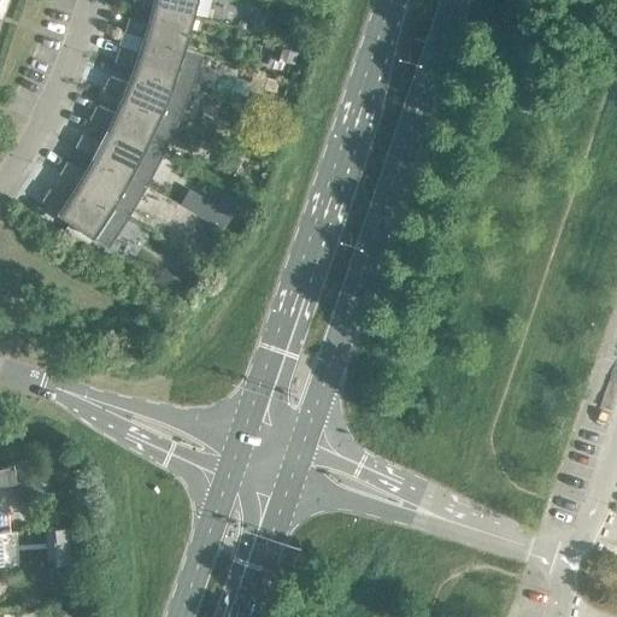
[(197,0),(135,0),(154,5),(194,15),(197,0)]
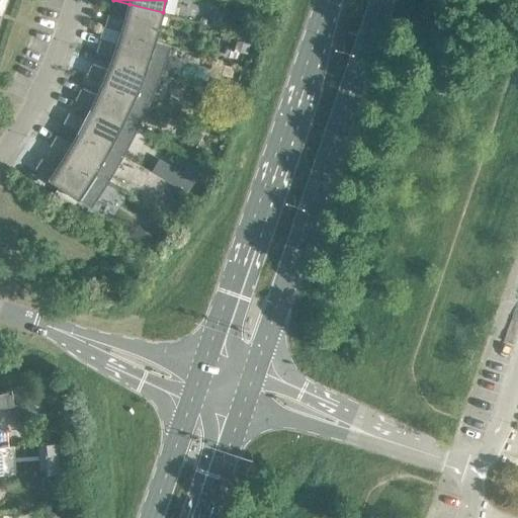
[(233,0),(228,0),(226,11),(242,14),(244,2),(233,0)]
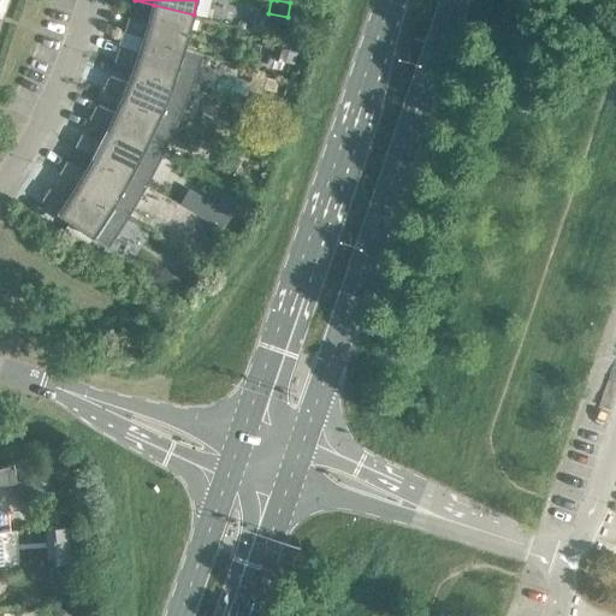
[(194,15),(154,5),(150,17),(154,18),(153,23),(131,16),(128,29),(124,28),(124,30),(144,36),(184,48),(194,15)]
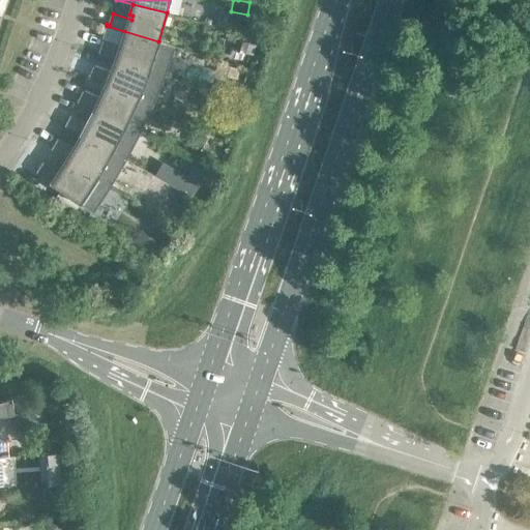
[(158,41),(124,31),(121,41),(124,42),(122,46),(105,39),(100,51),(98,50),(97,51),(115,58),(165,76),(174,47),(158,41)]
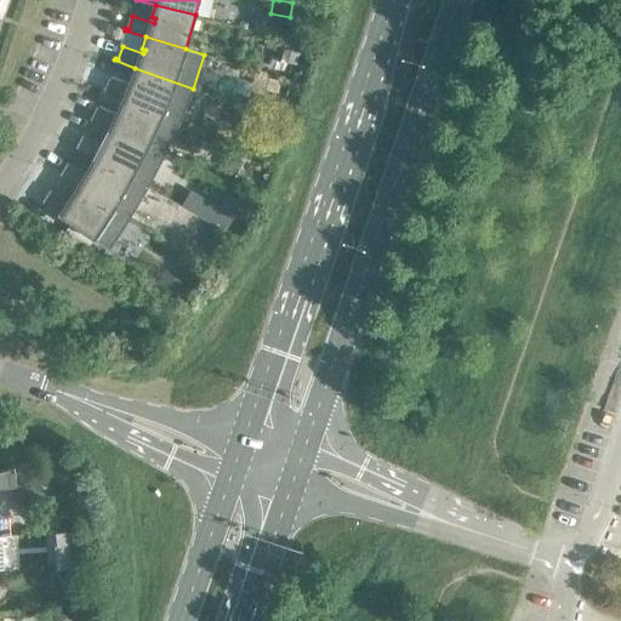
[(263,38),(258,51),(269,55),(274,41),(263,38)]
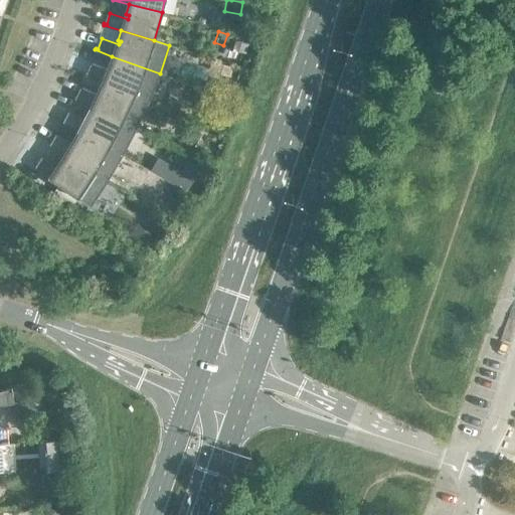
[(160,73),(112,56),(109,65),(111,66),(110,70),(93,63),(88,73),(86,72),(86,74),(102,81),(149,101),(160,73)]
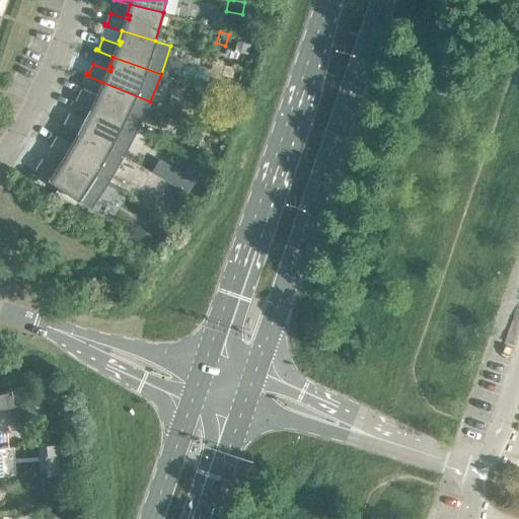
[(224,65),(221,73),(233,77),(235,69),(224,65)]
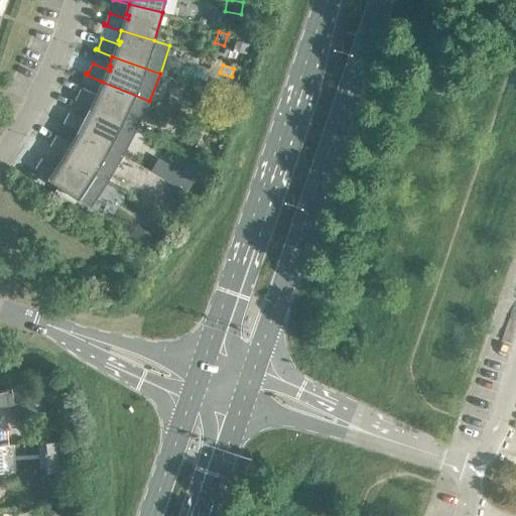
[(149,101),(102,82),(98,91),(101,92),(99,96),(82,88),(77,98),(75,97),(75,98),(91,106),(136,128),(149,101)]
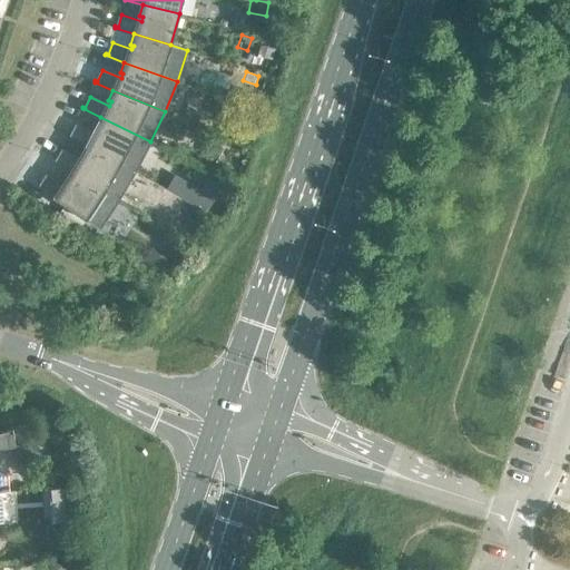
[(241,107),(236,119),(249,124),(253,111),(241,107)]
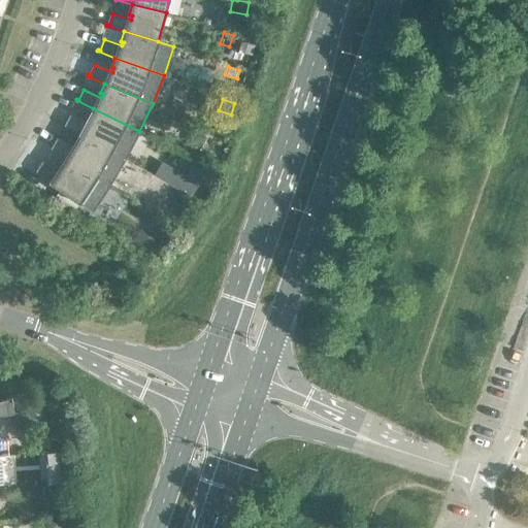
[(139,131),(93,108),(88,118),(91,120),(89,123),(72,114),(66,125),(64,123),(64,125),(79,133),(126,158),(139,131)]
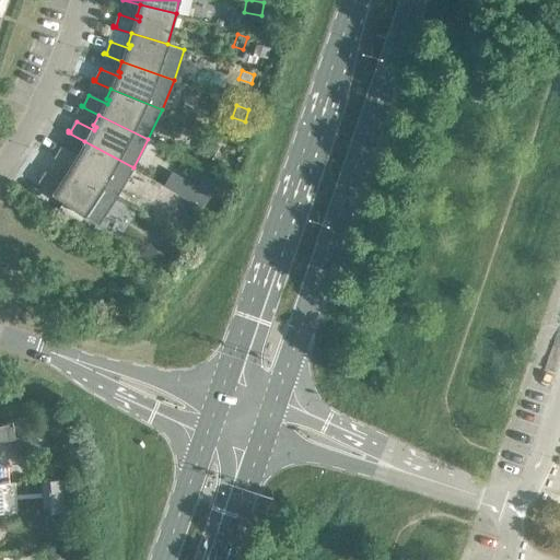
[(133,167),(84,141),(79,151),(82,152),(80,156),(62,147),(56,156),(54,155),(53,156),(70,167),(117,196),(133,167)]
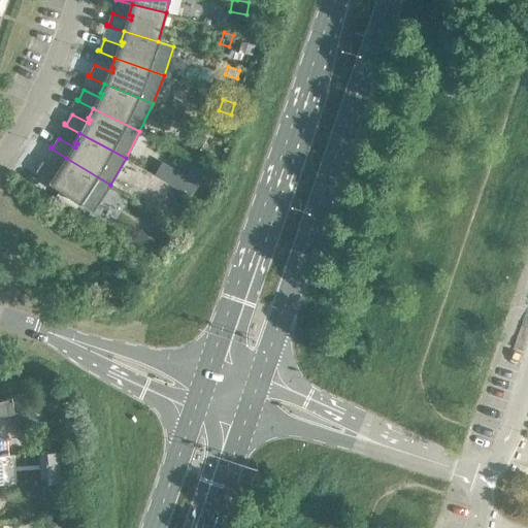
[(110,185),(66,158),(60,166),(63,168),(60,171),(44,161),(38,170),(36,169),(35,170),(93,210),(110,185)]
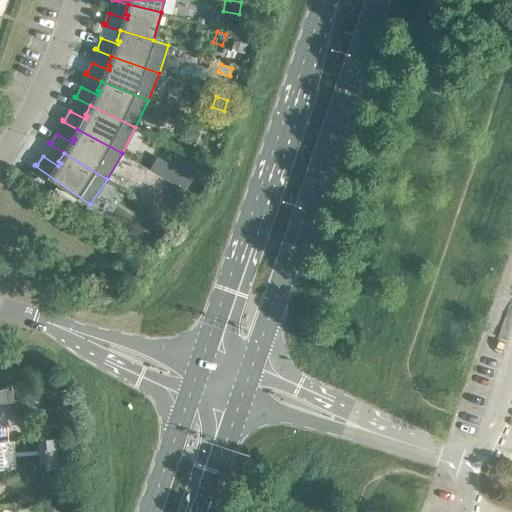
[(199,166),(187,159),(174,182),(187,189),(199,166)]
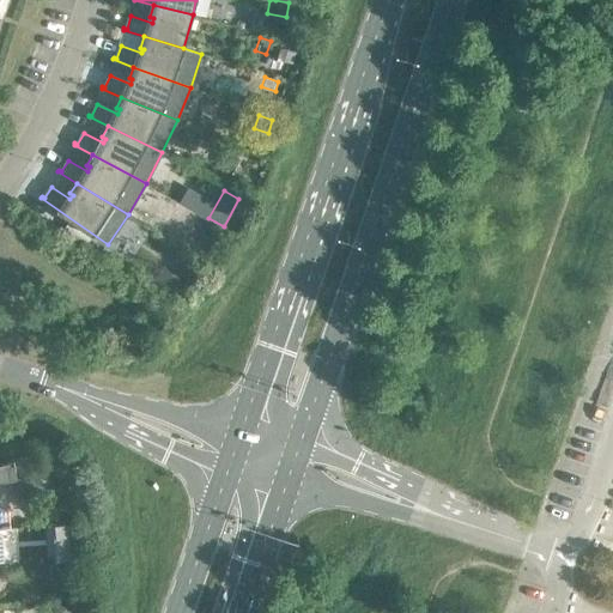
[(162,268),(155,278),(174,290),(180,280),(162,268)]
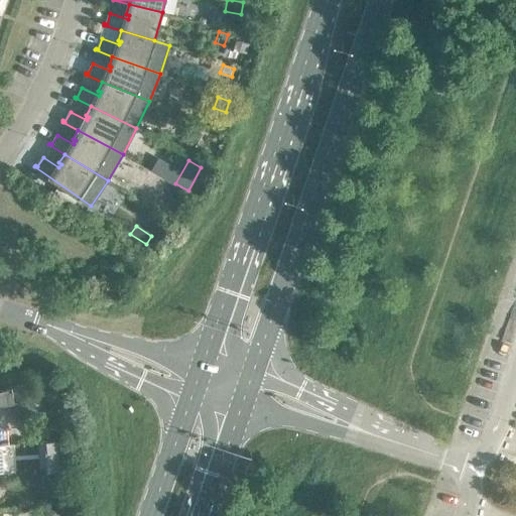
[(12,388),(0,391),(0,405),(8,405),(6,393),(12,392),(12,388)]
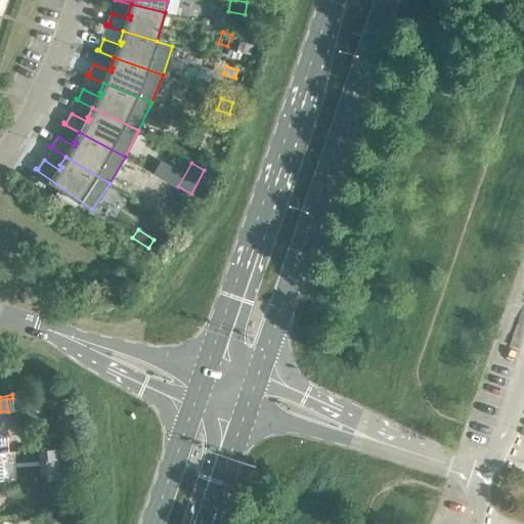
[(56,450),(47,450),(47,461),(57,461),(56,450)]
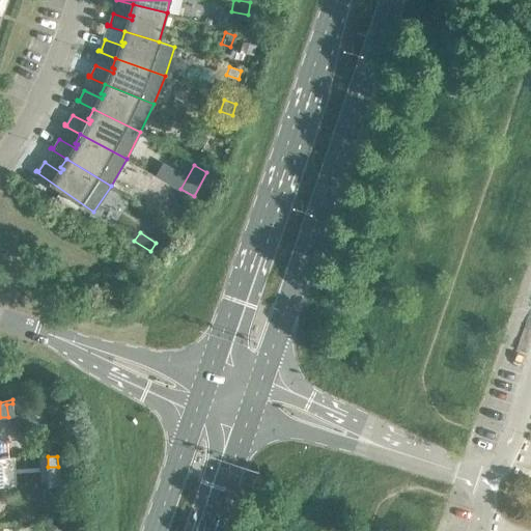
[(59,492),(45,492),(45,501),(59,501),(59,492)]
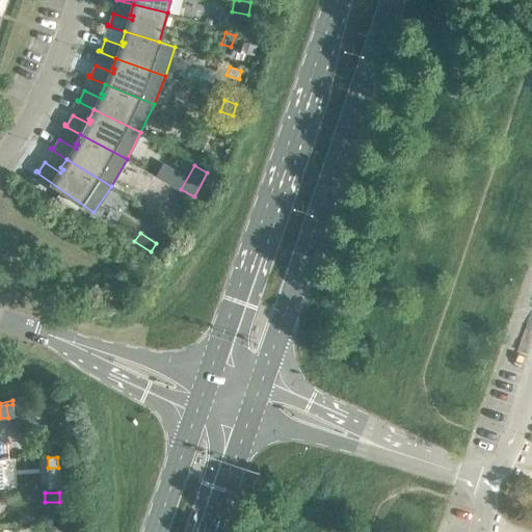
[(59,531),(59,523),(46,524),(47,531),(59,531)]
